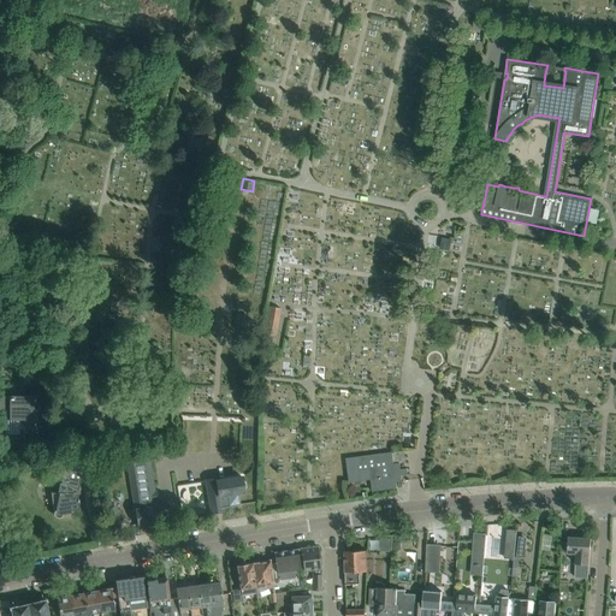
[(276,336),(280,308),(271,306),(265,333),(276,336)]
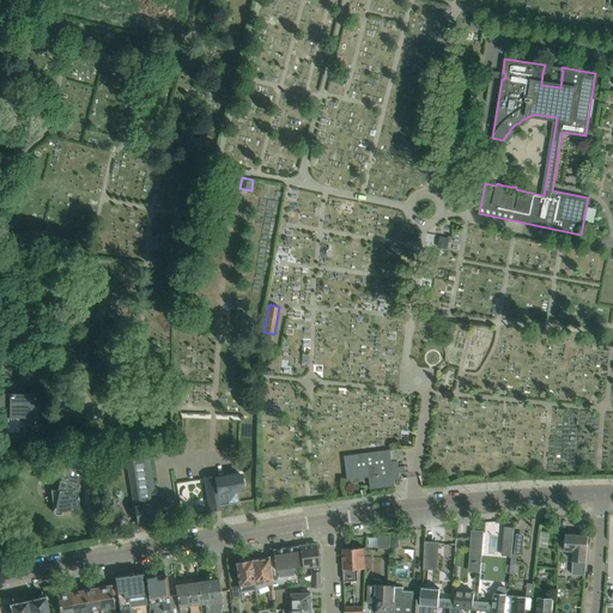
[(34,407),(34,394),(0,393),(0,408),(5,408),(5,418),(23,418),(23,419),(23,420),(24,422),(25,423),(26,424),(28,424),(29,424),(30,424),(31,424),(32,424),(34,423),(35,423),(35,422),(36,422),(36,420),(36,419),(36,418),(36,407),(34,407)]
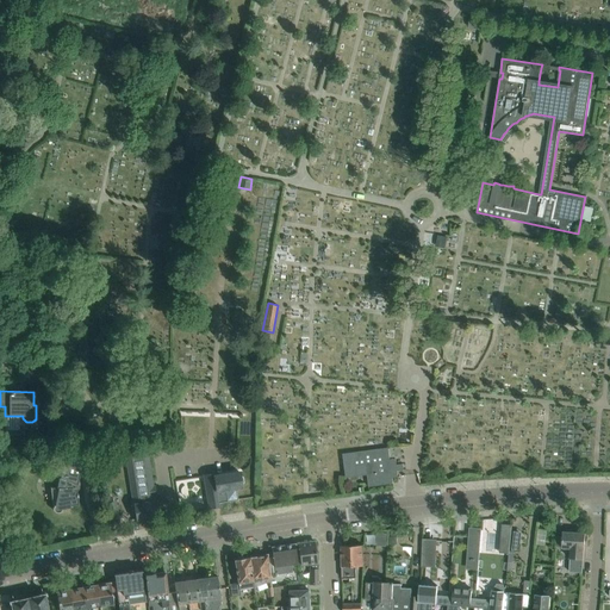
[(398,471),(405,470),(404,464),(398,464),(397,462),(397,459),(397,458),(391,459),(390,452),(396,452),(394,447),(342,454),(346,478),(367,474),(368,474),(369,486),(394,484),(393,477),(399,477),(398,471)]
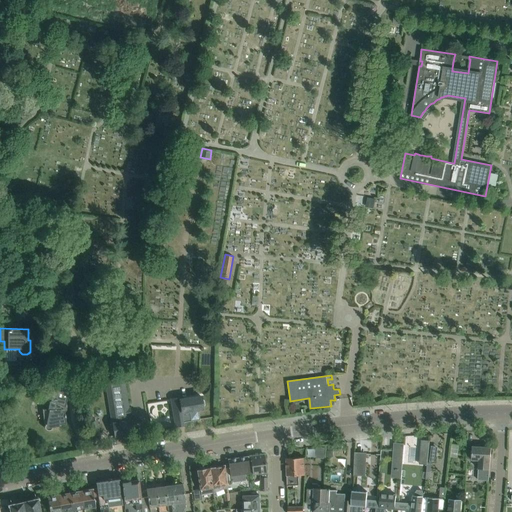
[(124,382),(106,384),(114,436),(117,436),(121,436),(123,435),(132,433),(130,421),(129,416),(126,416),(125,409),(128,409),(124,382)]
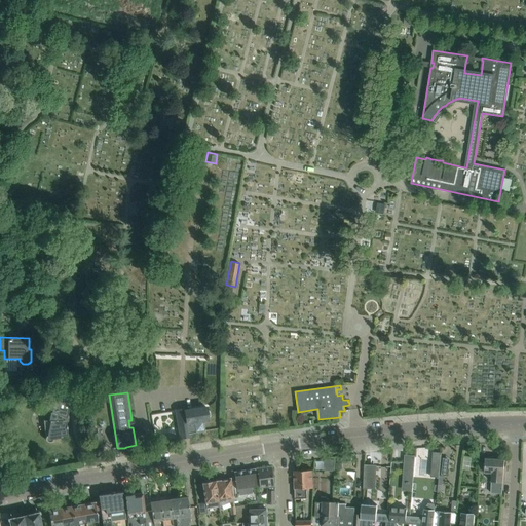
[(67,426),(66,420),(66,418),(67,419),(71,397),(55,393),(50,420),(43,420),(45,438),(45,439),(46,440),(46,441),(47,441),(47,442),(48,442),(49,442),(50,442),(51,442),(52,442),(52,441),(53,441),(53,440),(54,439),(54,438),(68,435),(67,428),(68,428),(67,425),(67,426)]
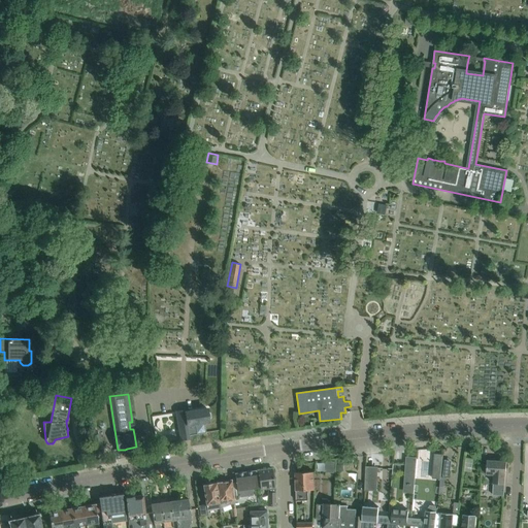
[(207,411),(207,408),(186,413),(190,435),(206,432),(204,423),(209,422),(208,419),(210,419),(211,417),(210,413),(209,410),(207,411)]
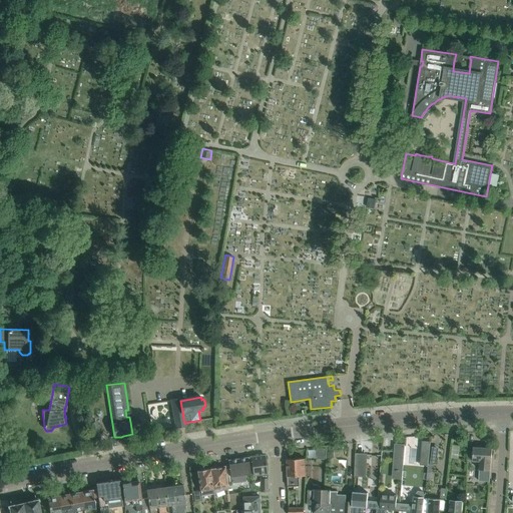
[(430,450),(431,441),(422,441),(421,449),(430,450)]
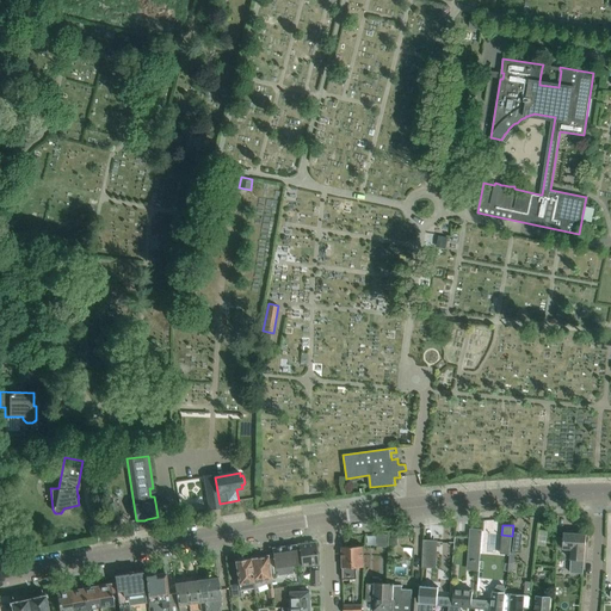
[(471,548),(480,549),(482,531),(473,530),(471,548)]
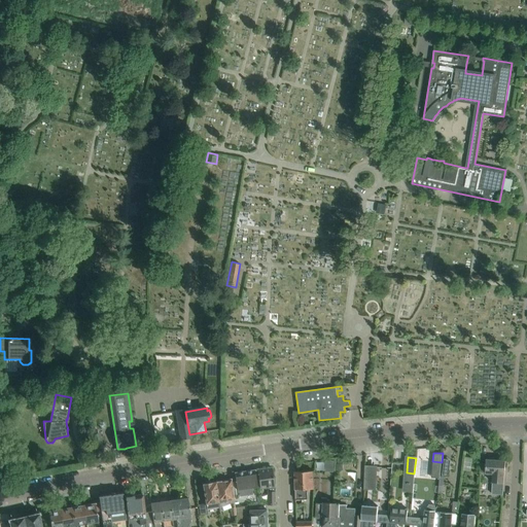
[(486,459),(485,473),(492,473),(492,494),(502,495),(503,483),(505,460),(493,460),(493,458),(487,458),(487,459),(486,459)]
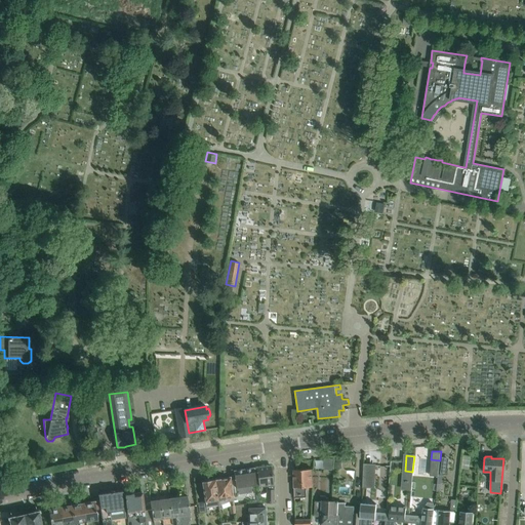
[(333,458),(325,458),(324,470),(333,471),(333,458)]
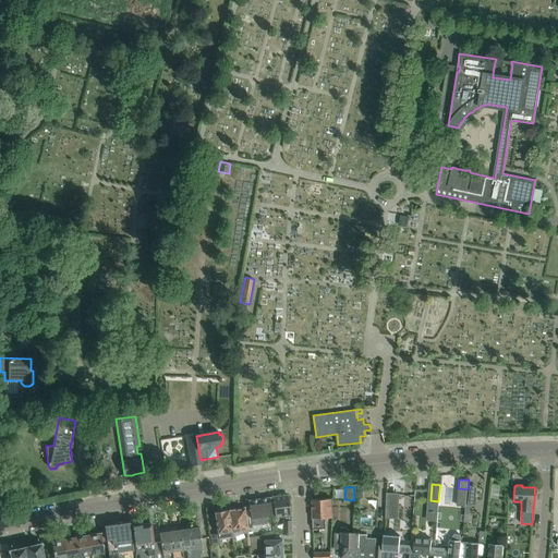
[(387,494),(386,508),(397,509),(398,495),(387,494)]
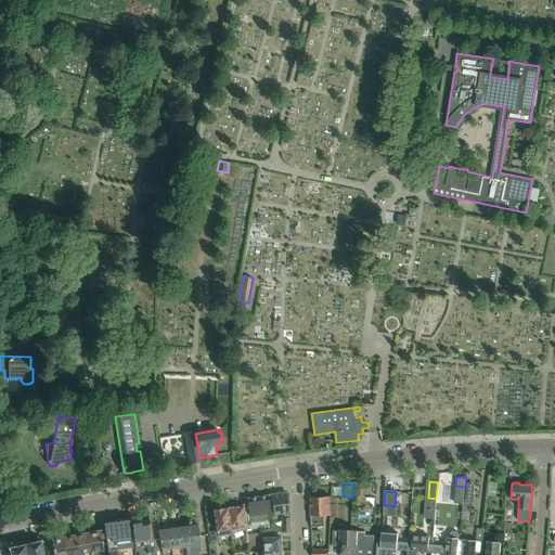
[(289,512),(286,493),(286,492),(271,494),(274,515),(282,513),(282,516),(282,531),(291,531),(289,517),(289,512)]
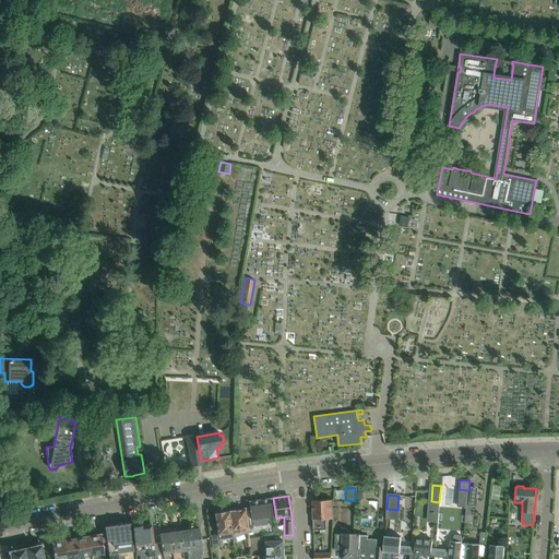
[(273,516),(271,498),(249,501),(252,526),(265,524),(269,524),(268,516),(273,516)]
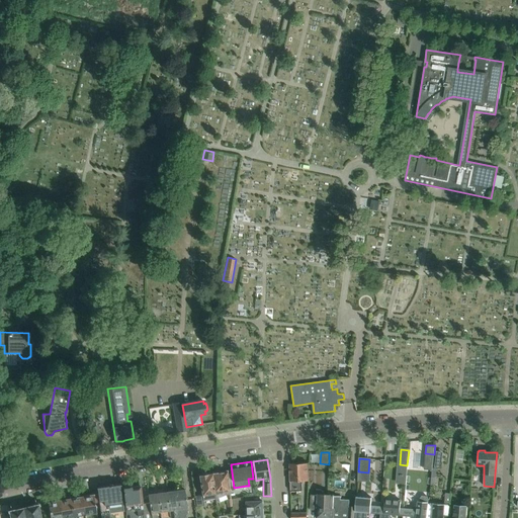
[(310,481),(309,462),(297,463),(290,463),(291,491),(296,491),(303,491),(303,481),(310,481)]
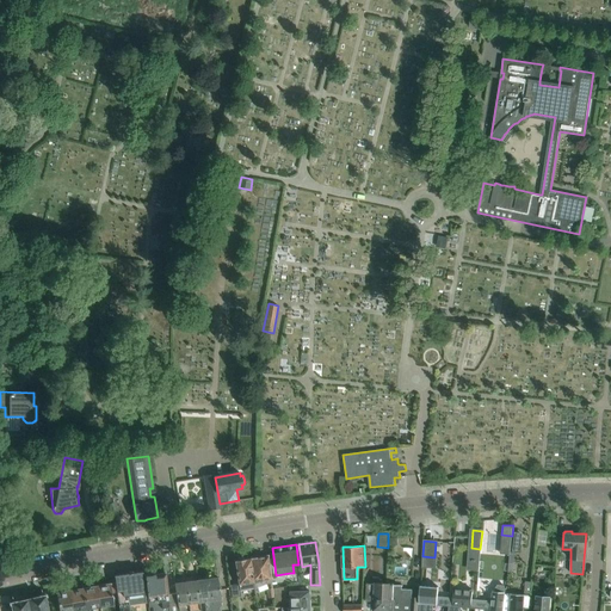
[(272,582),(269,555),(251,557),(254,587),(258,587),(269,582),(272,582)]
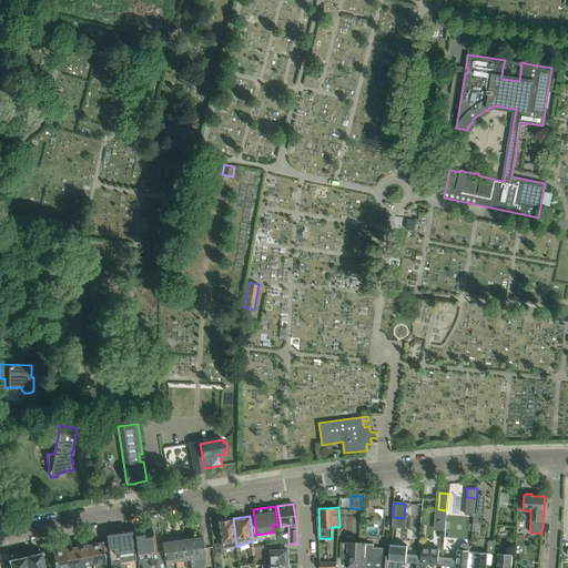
[(236,546),(233,518),(227,519),(225,519),(225,518),(222,518),(222,520),(220,520),(219,520),(220,523),(219,523),(222,548),(236,546)]
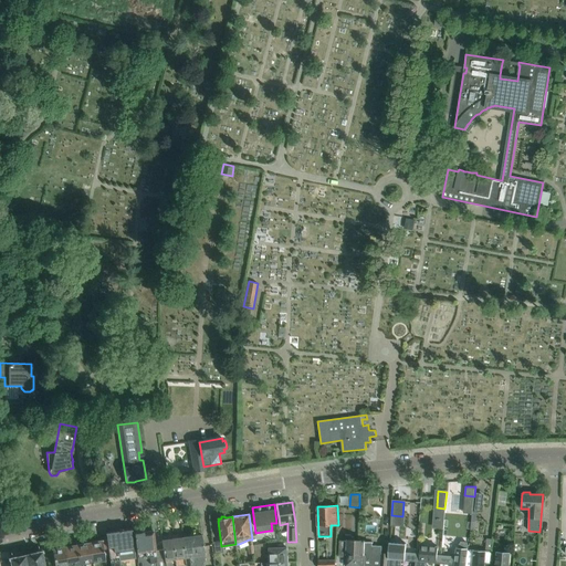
[(135,554),(132,530),(119,531),(106,533),(111,564),(118,563),(117,556),(123,556),(135,554)]
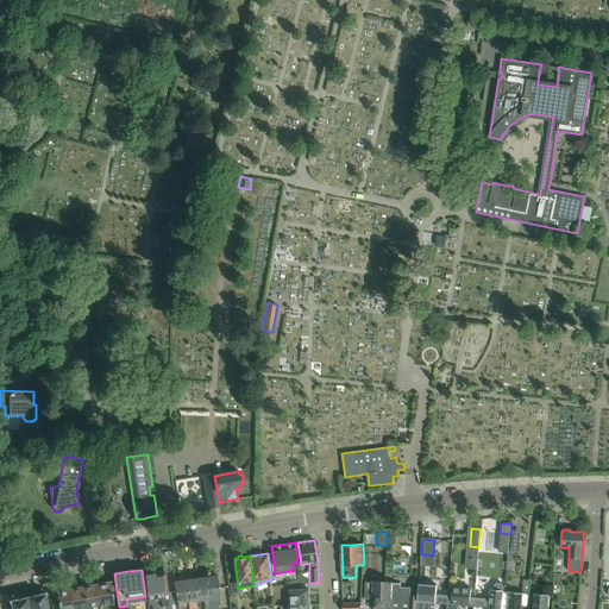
[(179,608),(176,590),(168,591),(165,571),(154,572),(154,570),(148,571),(148,573),(145,573),(148,595),(149,604),(152,604),(152,608),(179,608)]
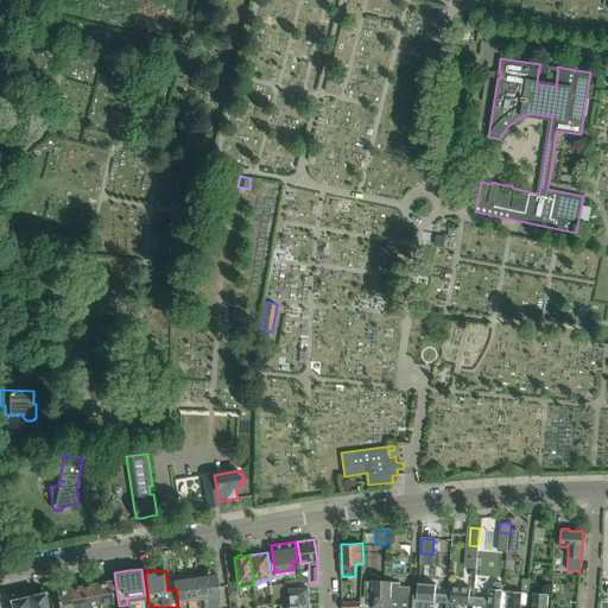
[(220,596),(217,574),(207,575),(211,607),(216,607),(217,607),(221,602),(220,596)]
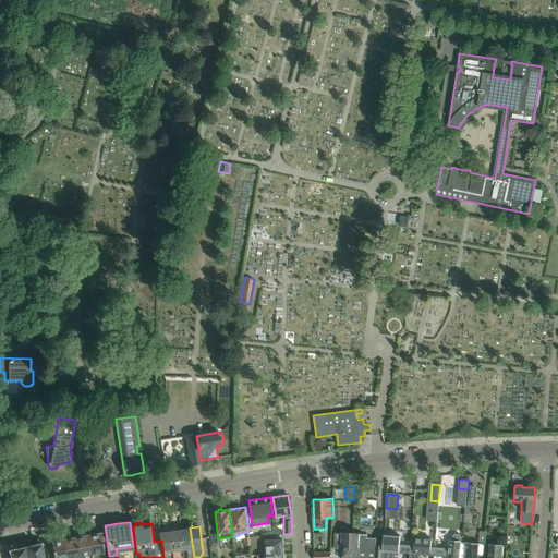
[(194,557),(190,528),(180,530),(183,549),(187,549),(187,557),(194,557)]
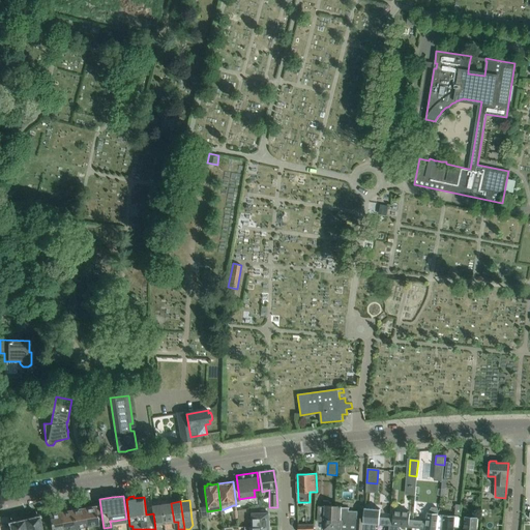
[(174,522),(171,503),(162,504),(165,529),(171,529),(174,529),(174,522)]
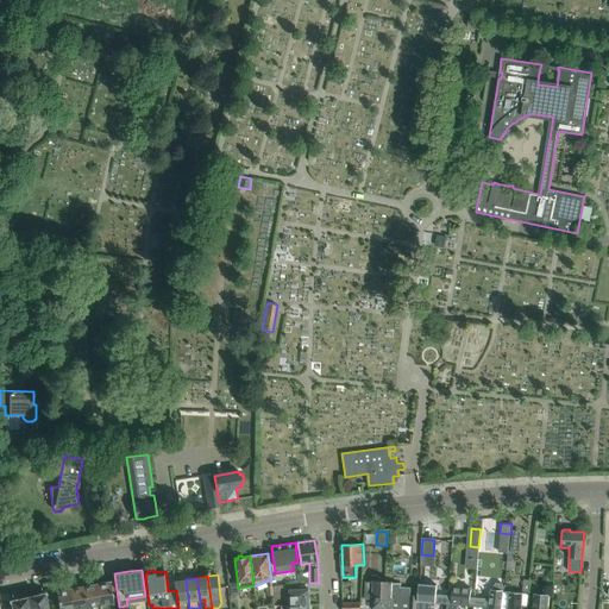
[(189,608),(186,579),(175,582),(176,590),(179,608),(189,608)]
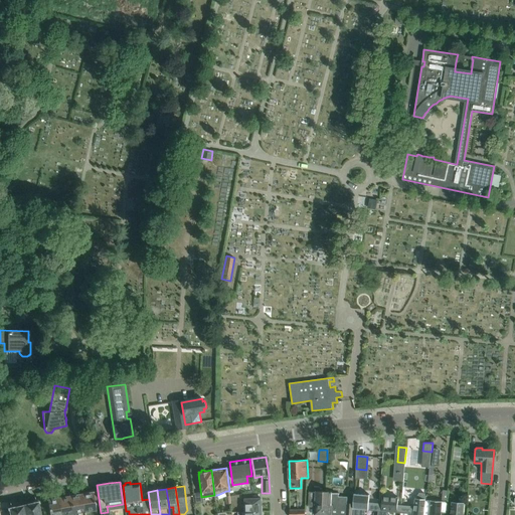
[(97,514),(94,491),(81,493),(84,514),(97,514)]
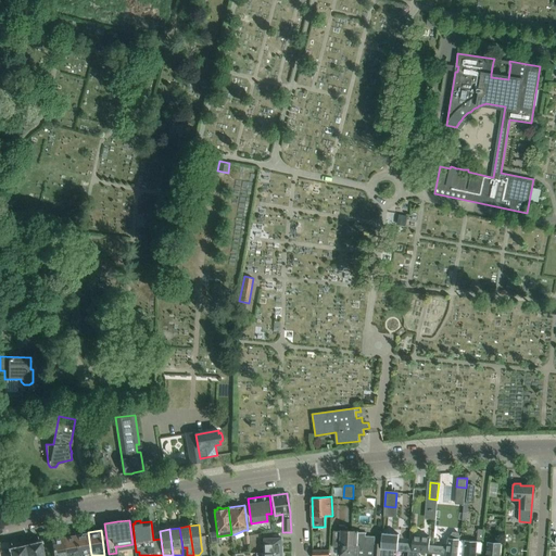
[(350,555),(352,531),(341,530),(341,531),(335,530),(333,546),(340,546),(339,555),(350,555)]
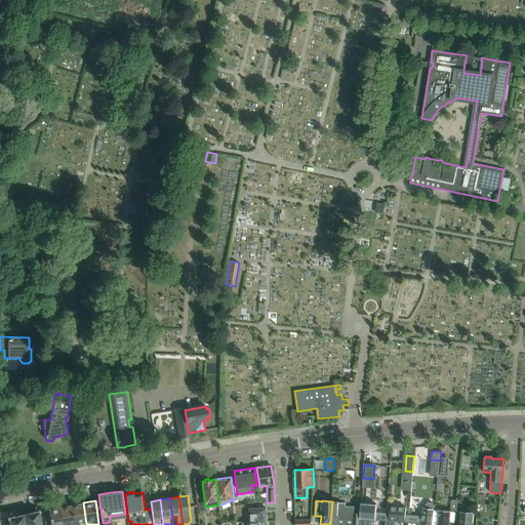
[(347,502),(338,502),(338,501),(332,501),(330,524),(360,524),(361,514),(355,514),(355,507),(346,506),(346,503),(347,503),(347,502)]
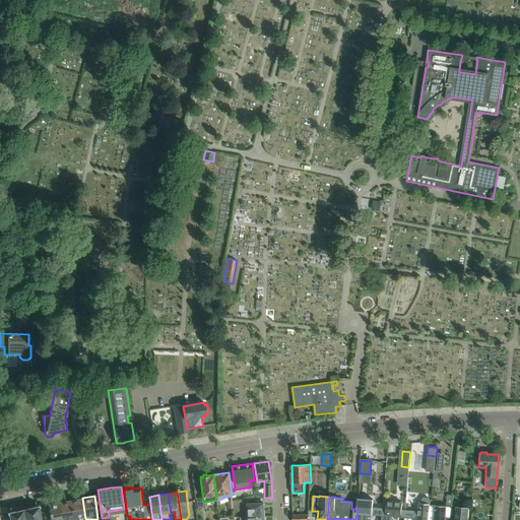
[(85,519),(82,498),(71,500),(74,518),(79,518),(78,519),(85,519)]
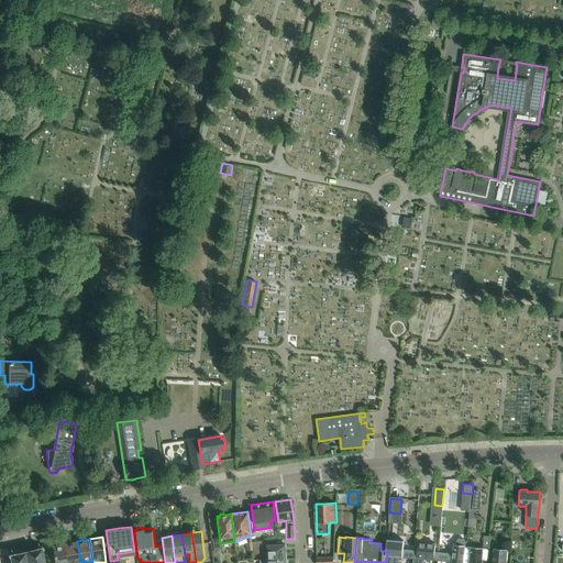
[(387,551),(386,562),(414,562),(416,550),(404,549),(404,541),(388,539),(387,551)]
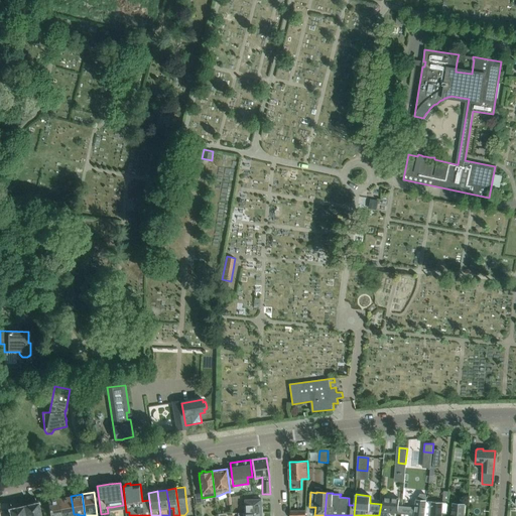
[(381,504),(379,515),(424,515),(427,500),(425,500),(425,497),(425,494),(420,494),(418,497),(418,500),(415,500),(415,507),(398,506),(399,499),(383,497),(383,504),(381,504)]
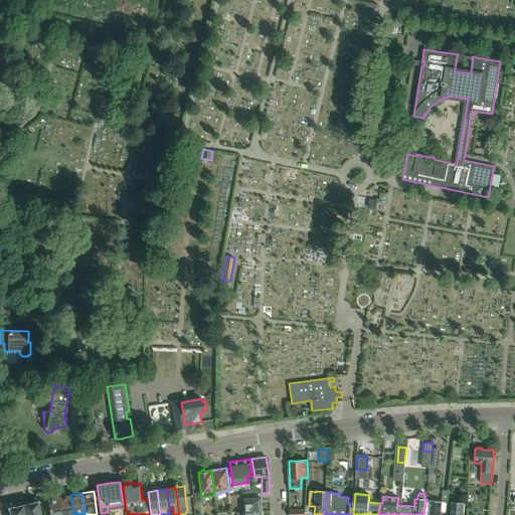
[(242,499),(241,494),(229,496),(230,501),(230,506),(237,506),(236,500),(242,499)]
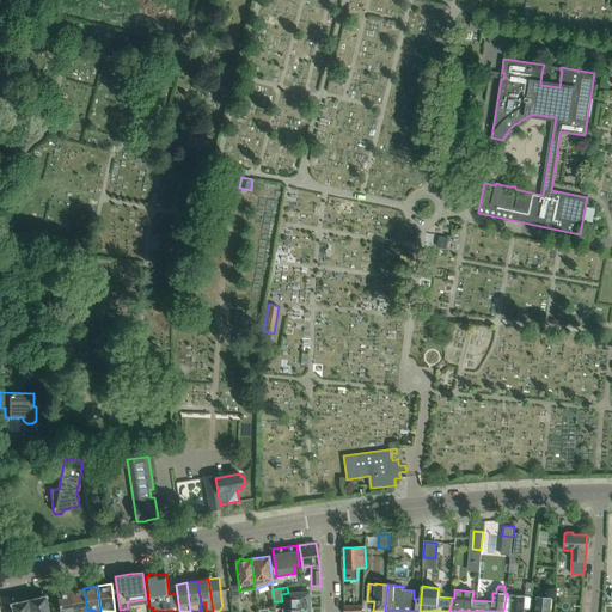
[(87,610),(84,588),(71,591),(74,611),(81,611),(87,610)]
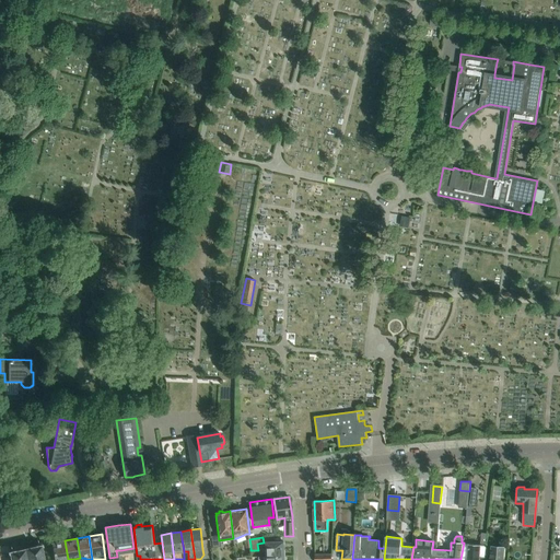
[(68,559),(65,540),(53,543),(55,559),(68,559)]
